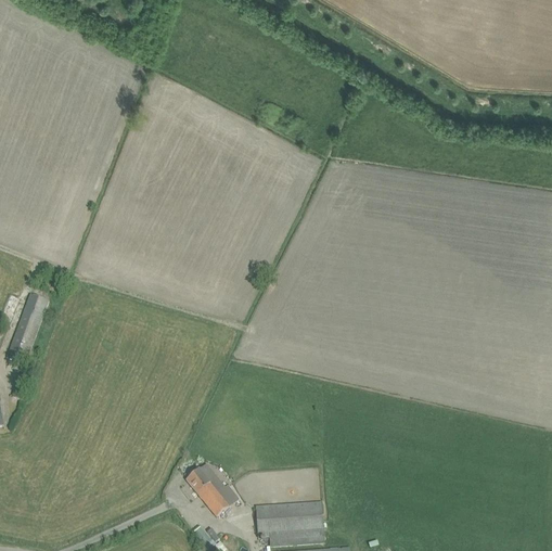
[(4,354),(23,361),(47,298),(27,292),(4,354)]
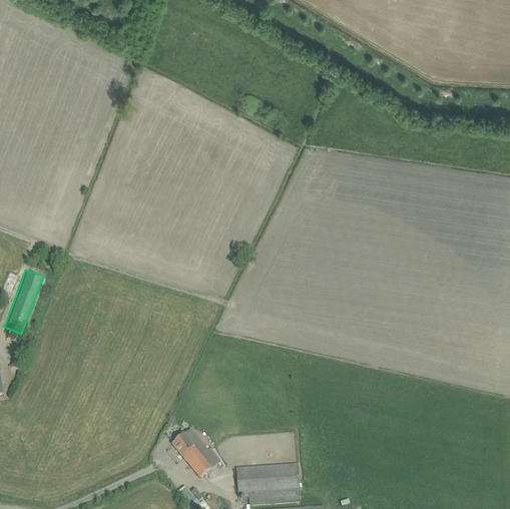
[(197,475),(205,469),(217,459),(206,446),(204,448),(187,427),(169,441),(197,475)]
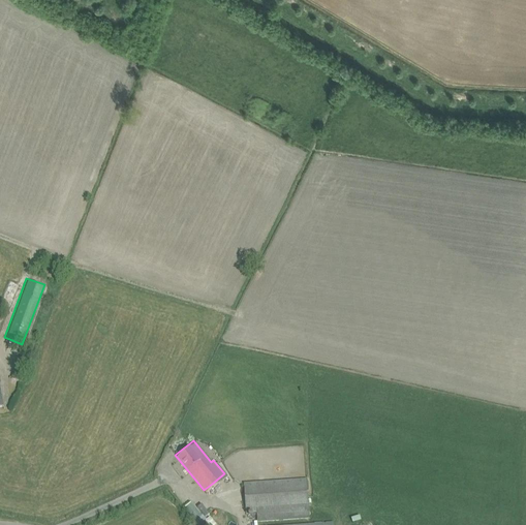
[(254,519),(307,515),(304,475),(241,480),(243,511),(254,510),(254,519)]
